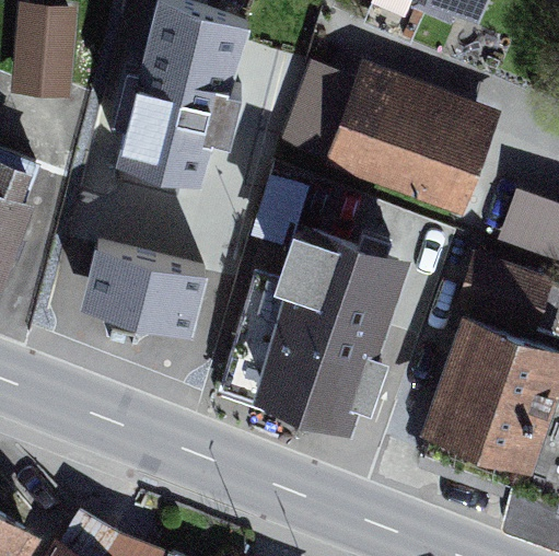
[(249,19),(185,0),(159,0),(113,159),(201,184),(249,19)]
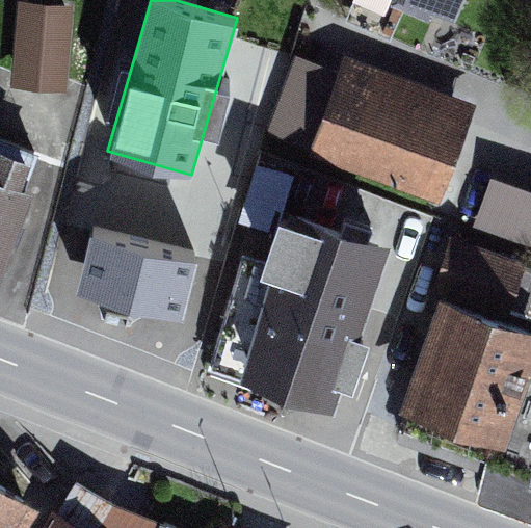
[(392,0),(390,7),(427,23),(432,10),(454,21),(463,0),(392,0)]
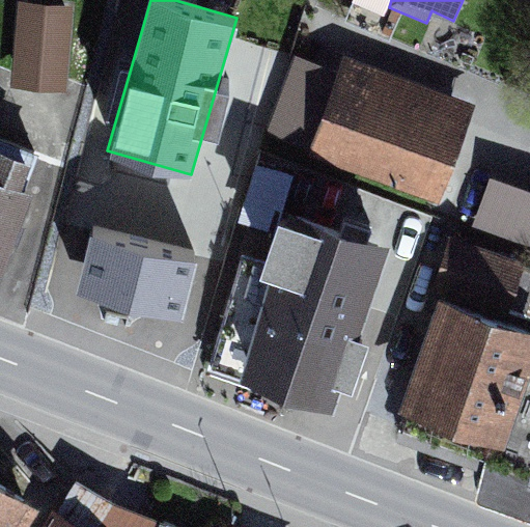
[(75,5),(17,1),(10,88),(70,91),(75,5)]
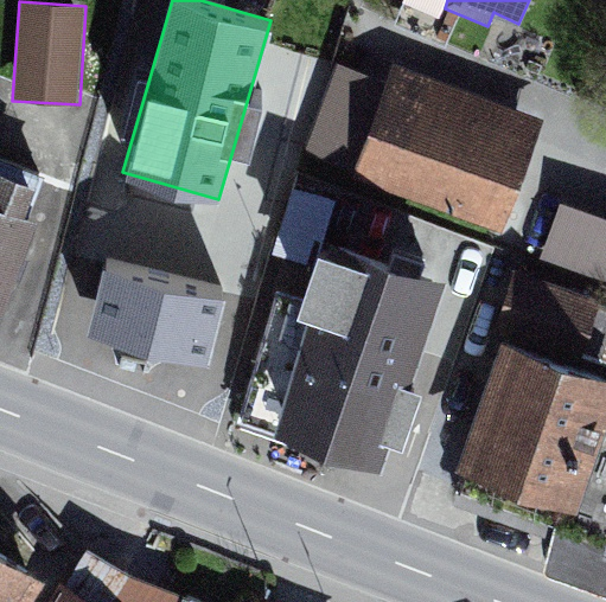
[(543,120),(393,64),(387,82),(338,64),(304,155),(352,173),(350,179),(501,234),(543,120)]
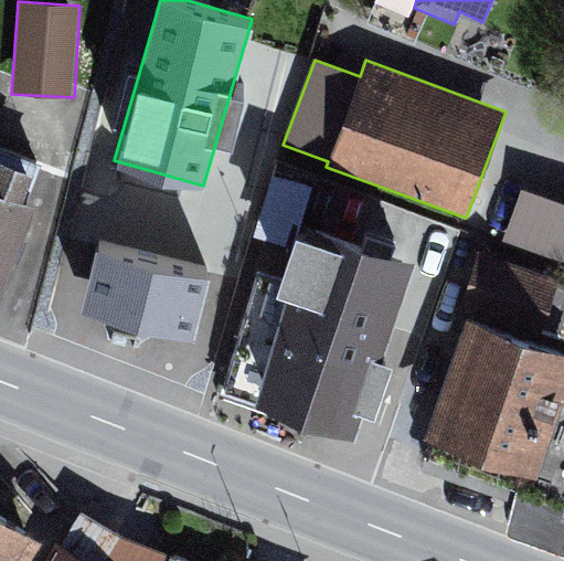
[(0,295),(35,201),(28,198),(40,165),(0,149),(0,295)]
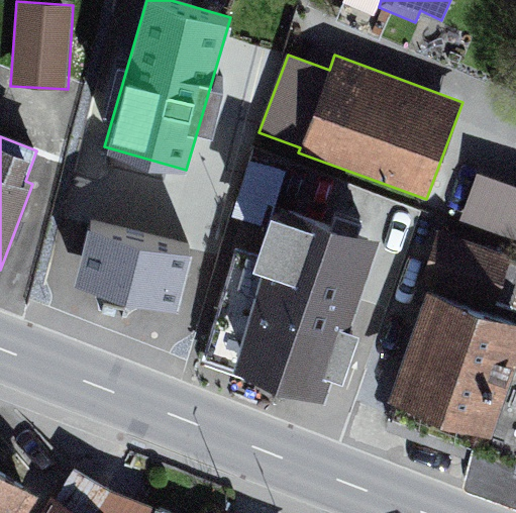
[(515,185),(478,172),(459,222),(515,241),(515,185)]
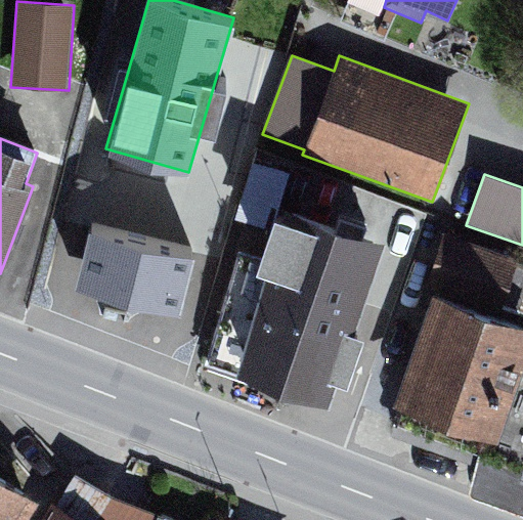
[(258,259),(269,263),(232,374),(329,405),(337,382),(347,386),(365,332),(354,329),(385,239),(336,222),(334,229),(274,210),(258,259)]
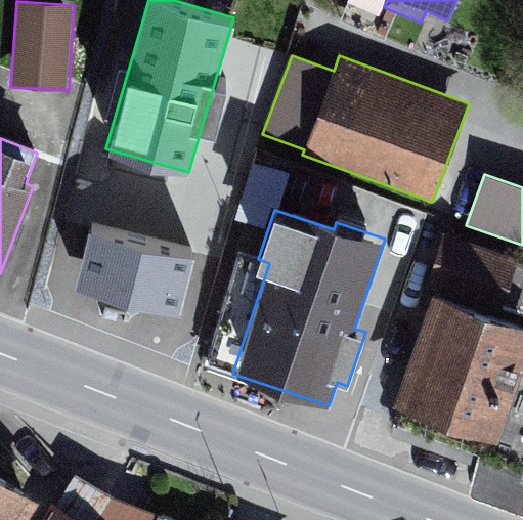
[(194,249),(90,225),(76,285),(180,309),(194,249)]
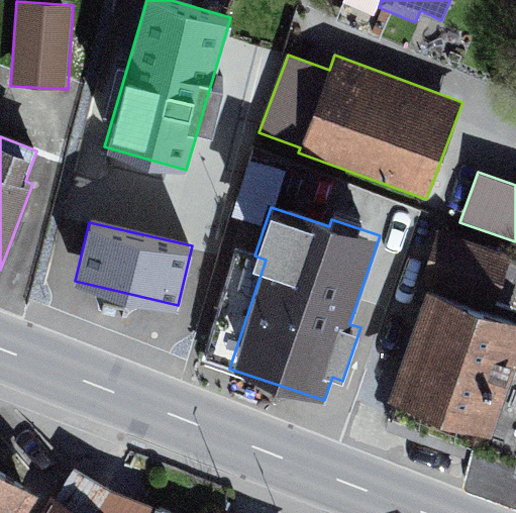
[(510,257),(436,231),(419,283),(493,307),(494,304),(515,311),(515,262),(509,260),(510,257)]
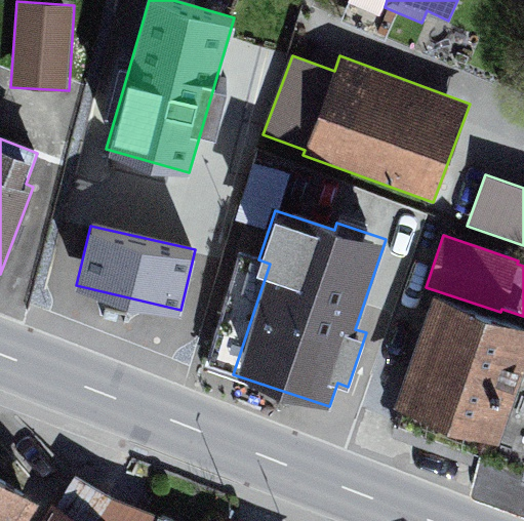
[(523,322),(434,293),(396,402),(402,405),(395,424),(523,470),(523,322)]
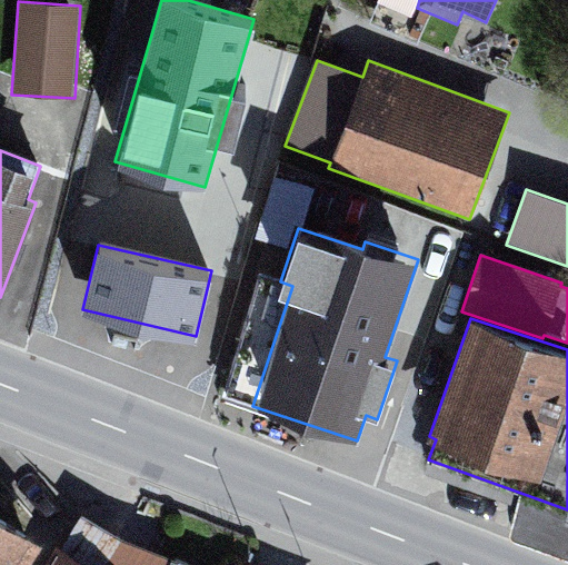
[(567,509),(428,459),(422,475),(515,507),(508,534),(508,537),(510,541),(512,542),(567,561),(567,509)]
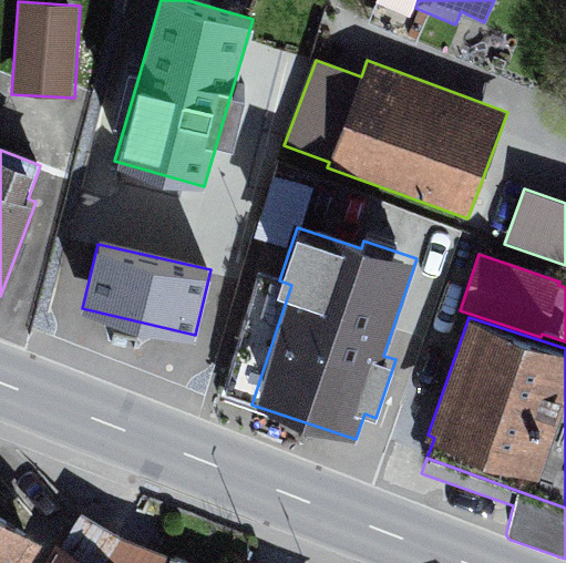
[(61,548),(57,544),(44,562),(183,562),(122,539),(80,514),(61,548)]
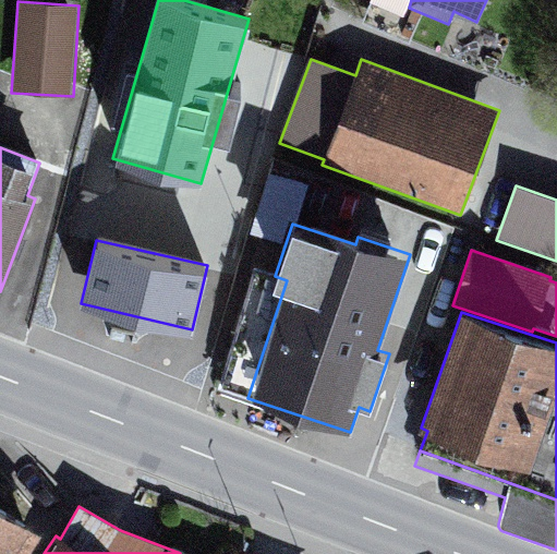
[(28,553),(41,533),(0,507),(0,553),(28,553)]
